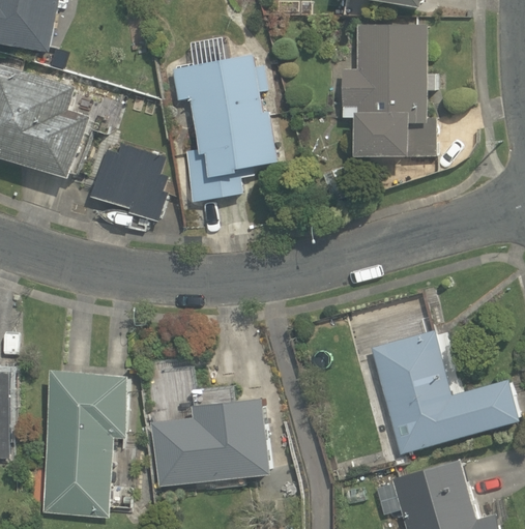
[(0,37),(46,46),(53,0),(0,0),(0,37)]
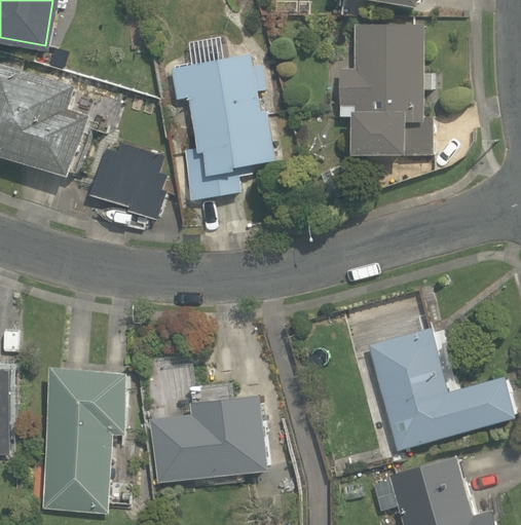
[(355,109),(356,152),(429,151),(429,117),(420,117),(419,91),(428,91),(428,73),(420,74),(419,27),(416,27),(354,28),(354,70),(340,71),(340,110),(355,109)]
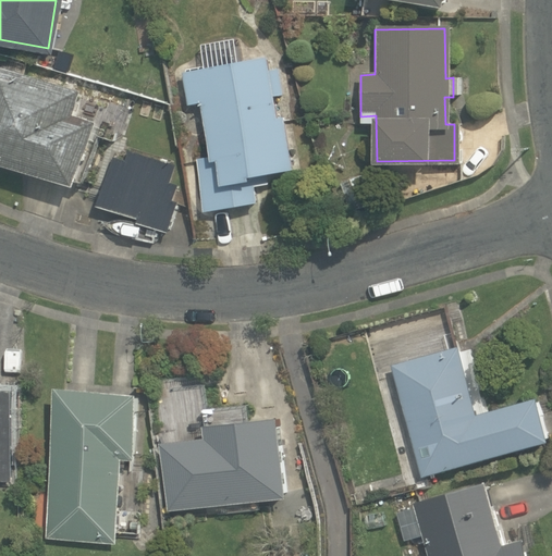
[(196,164),(204,209),(249,201),(247,183),(287,176),(279,122),(272,123),(268,97),(276,95),(272,74),(266,75),(264,63),(258,64),(182,76),(186,101),(197,99),(207,162),(196,164)]
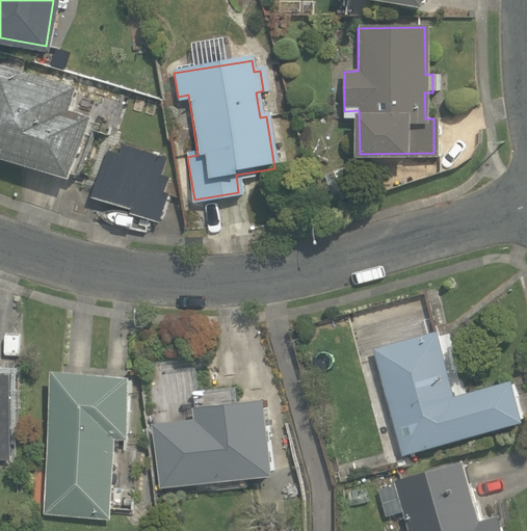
[(70,91),(64,89),(63,89),(63,90),(0,72),(0,152),(66,171),(80,126),(81,121),(80,121),(62,115),(70,91)]
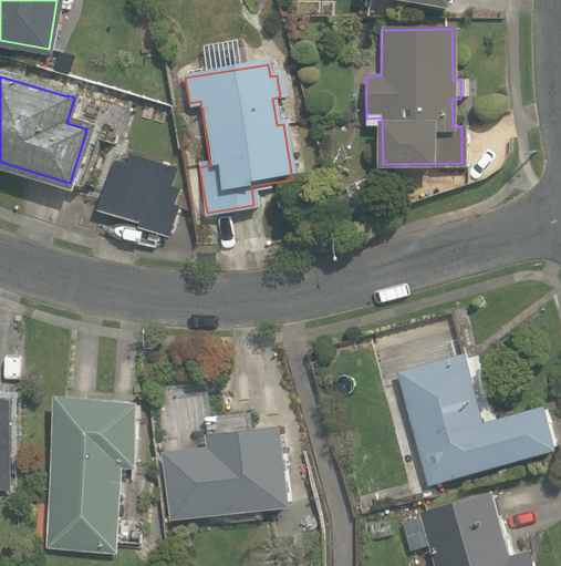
[(139,243),(162,250),(178,202),(167,197),(176,172),(126,155),(123,162),(117,160),(97,217),(142,234),(139,243)]
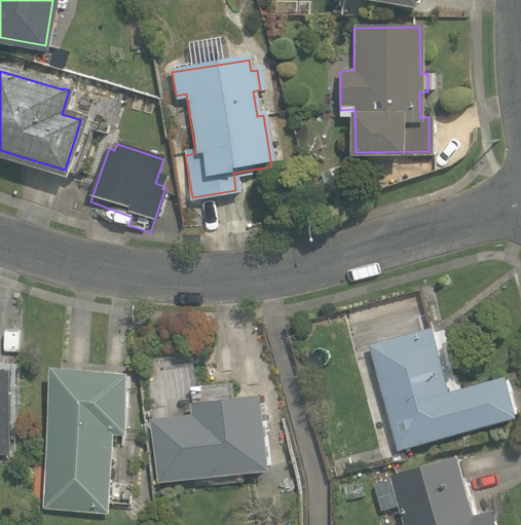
[(368,346),(398,451),(518,417),(507,376),(450,391),(432,328),(368,346)]
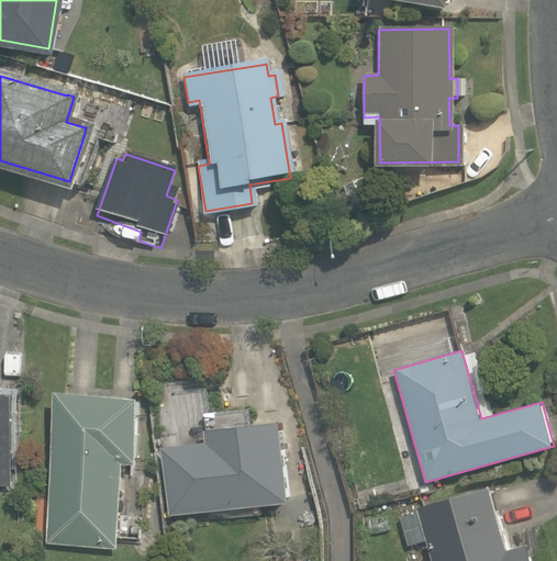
[(140,400),(85,394),(57,392),(43,545),(85,548),(113,550),(121,464),(134,466),(140,400)]
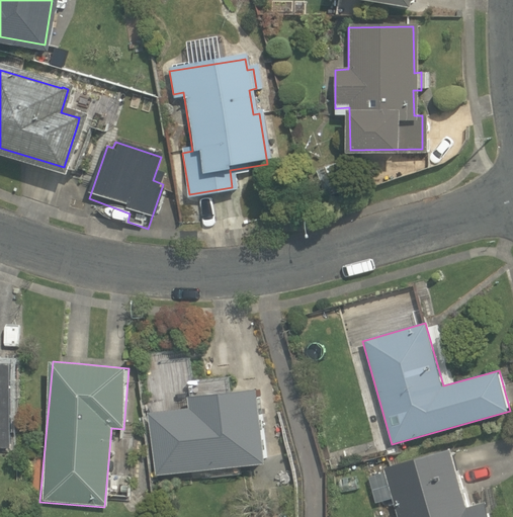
[(0,447),(9,448),(11,364),(0,363),(0,447)]
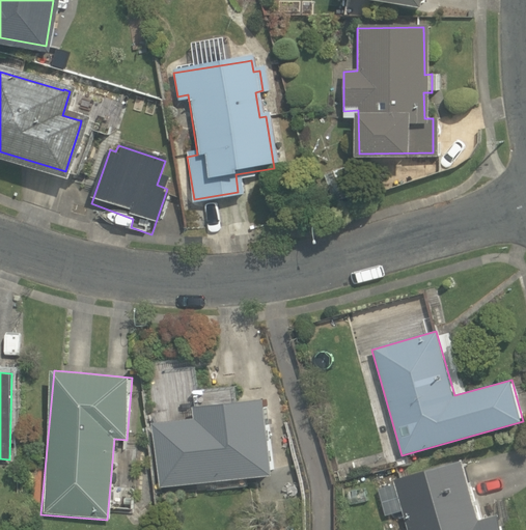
[(153,423),(160,487),(234,479),(236,485),(252,483),(252,477),(272,475),(265,400),(194,409),(195,418),(153,423)]
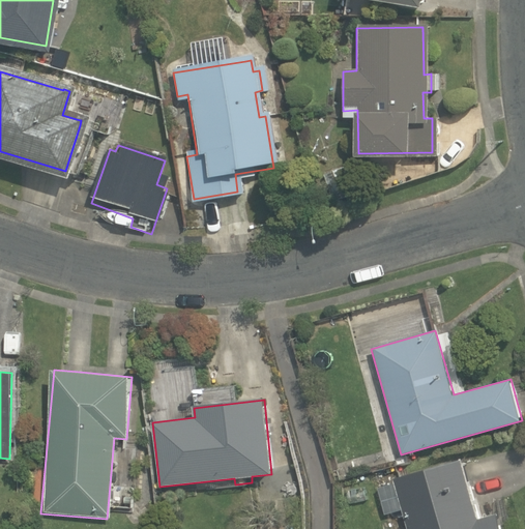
[(389,477),(404,528),(499,528),(494,511),(475,517),(458,458),(389,477)]
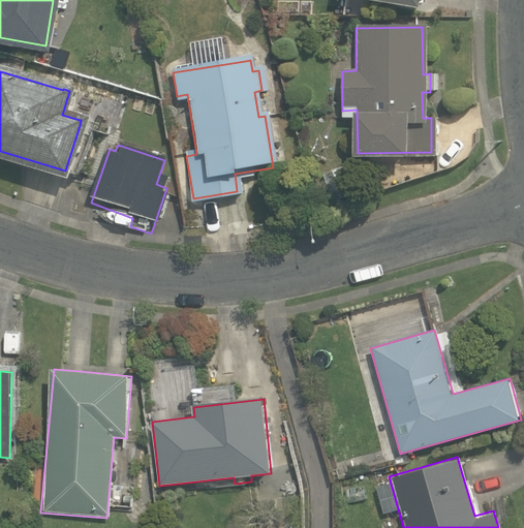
[(329,482),(340,479),(338,469),(327,470),(329,482)]
